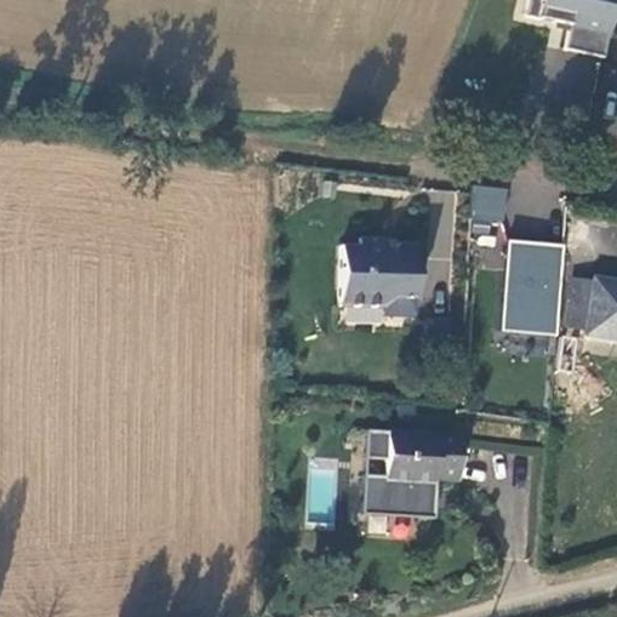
[(532,0),(530,15),(577,22),(572,51),(607,57),(616,4),(616,0),(532,0)]
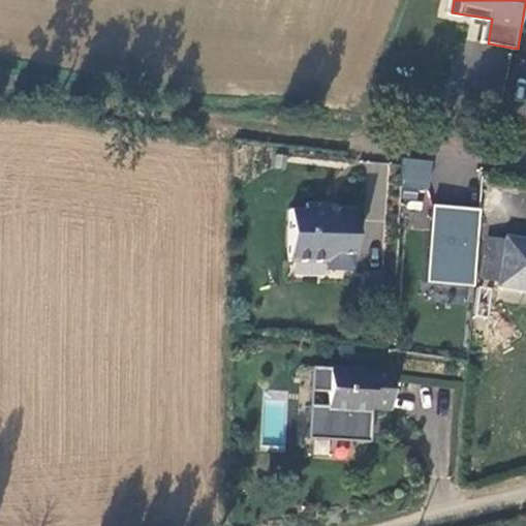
[(433,159),(405,154),(402,182),(429,186),(433,159)]
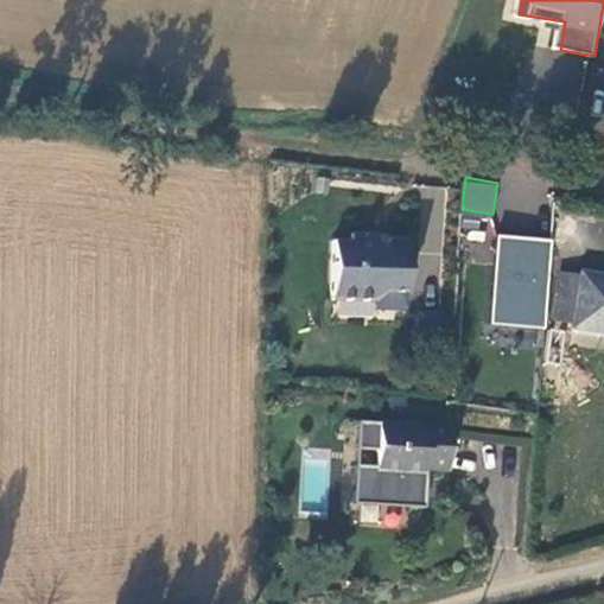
[(335,239),(332,299),(376,300),(386,292),(408,292),(412,237),(393,236),(388,242),(381,241),(381,231),(354,230),(354,240),(335,239)]
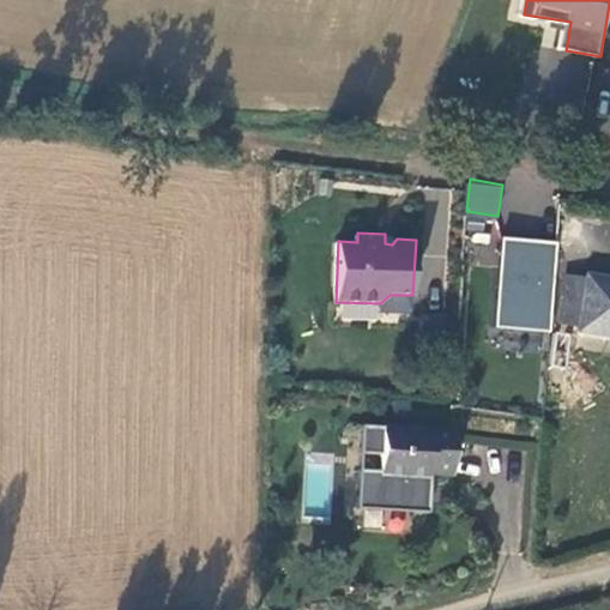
[(559,241),(503,236),(496,325),(551,330),(559,241)]
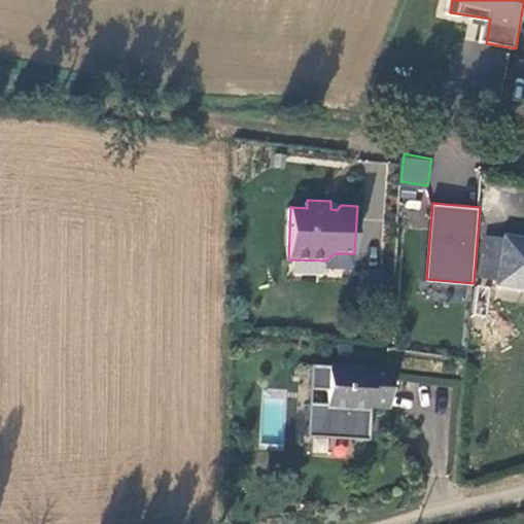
[(488,236),(482,277),(497,279),(496,283),(523,287),(523,236),(505,233),(504,237),(488,236)]
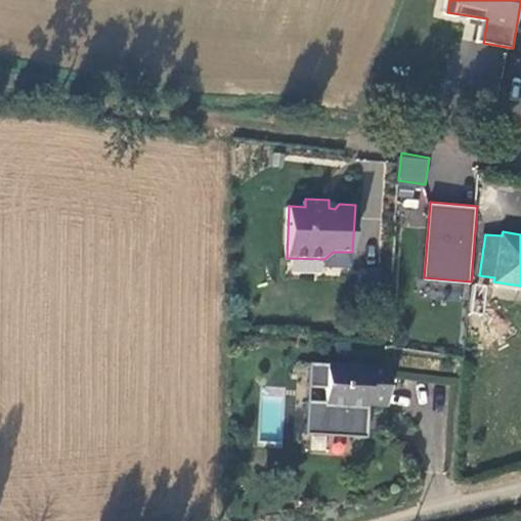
[(390,367),(310,363),(309,388),(328,389),(327,403),(311,402),(309,435),(366,438),(368,403),(388,404),(390,367)]
